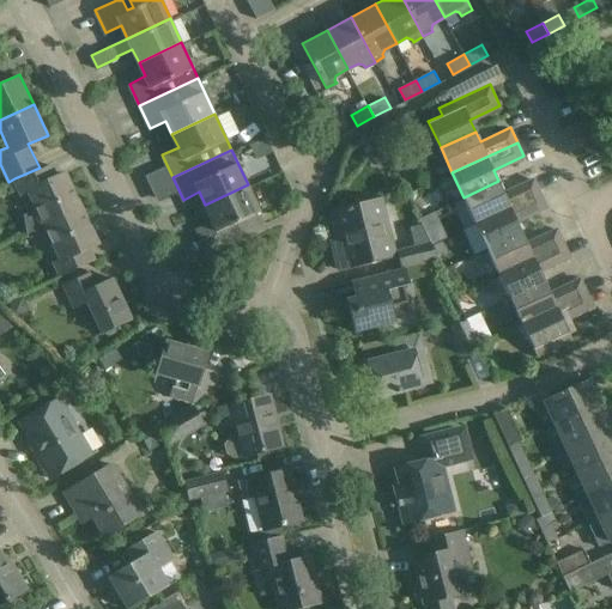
[(44,224),(82,207),(65,171),(56,176),(50,163),(40,168),(14,178),(22,193),(29,189),(37,206),(22,214),(29,231),(44,224)]
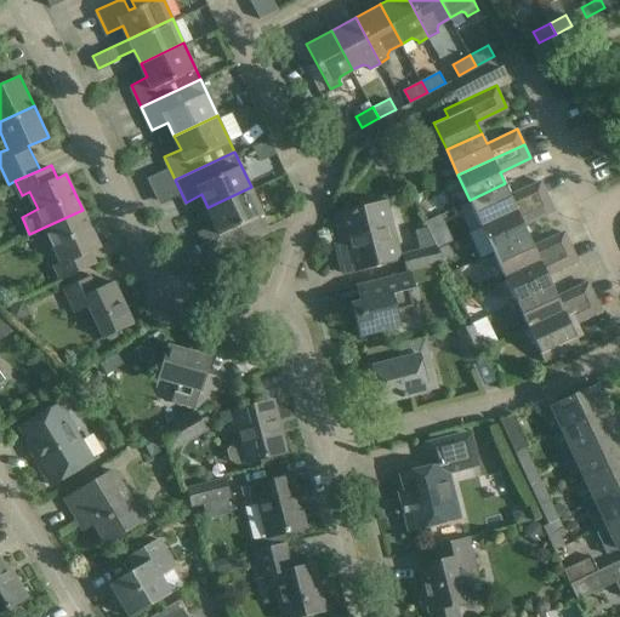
[(470,200),(482,226),(547,194),(540,180),(510,194),(505,183),(470,200)]
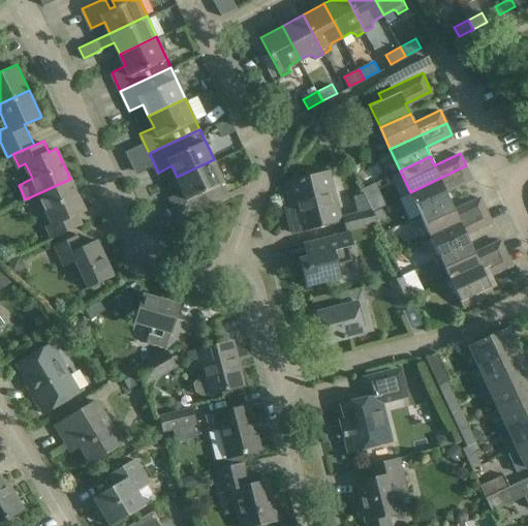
[(214,159),(177,177),(183,189),(168,195),(178,215),(228,191),(223,181),(224,181),(214,159)]
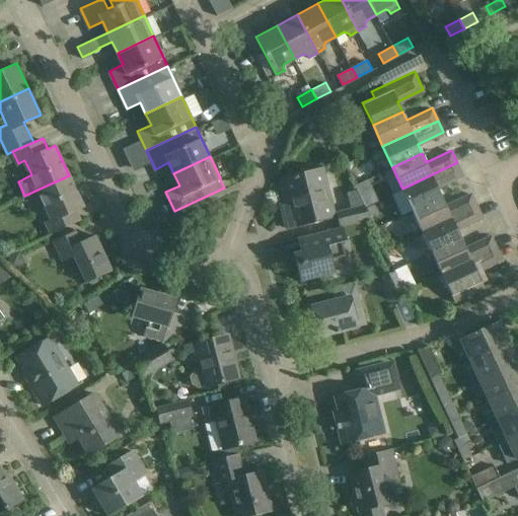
[(402,189),(412,209),(442,196),(437,186),(462,174),(457,162),(402,189)]
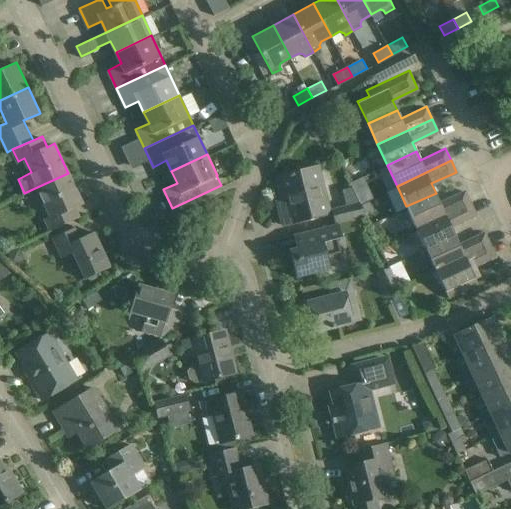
[(329,212),(317,165),(281,174),(289,206),(279,208),(283,223),(329,212)]
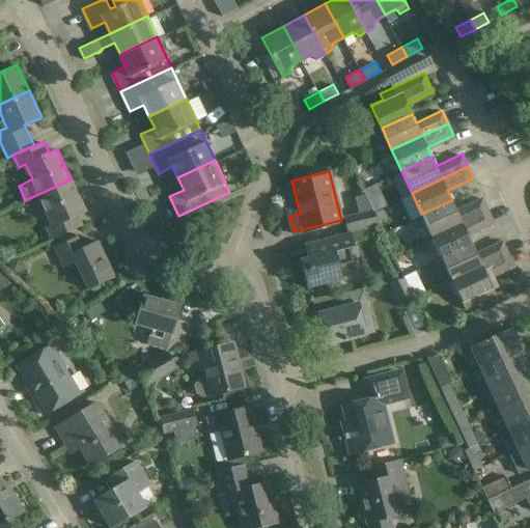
[(71,179),(38,194),(52,223),(46,226),(52,238),(82,223),(77,213),(84,209),(71,179)]
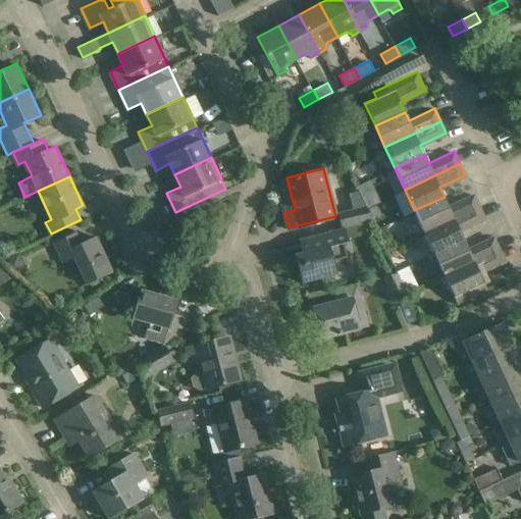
[(341,227),(345,226),(373,219),(367,207),(367,206),(362,197),(359,190),(349,192),(353,207),(337,211),(341,227)]
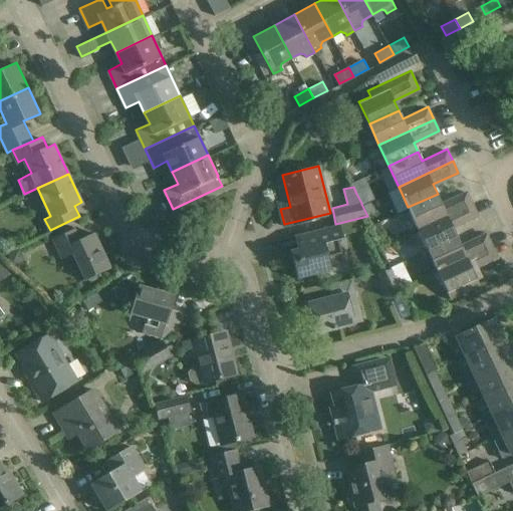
[(362,191),(356,194),(361,203),(367,200),(362,191)]
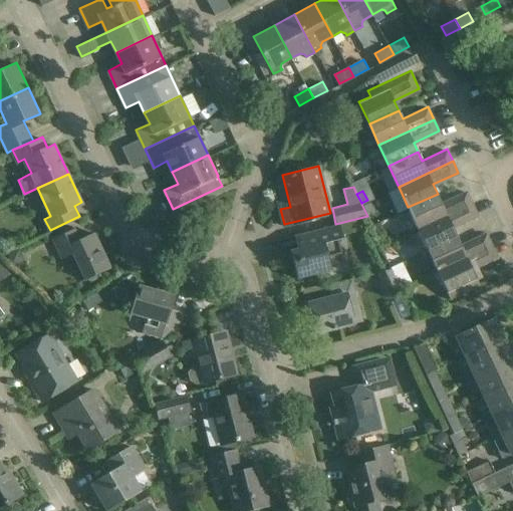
[(408,207),(418,228),(473,203),(467,191),(442,202),(438,194),(408,207)]
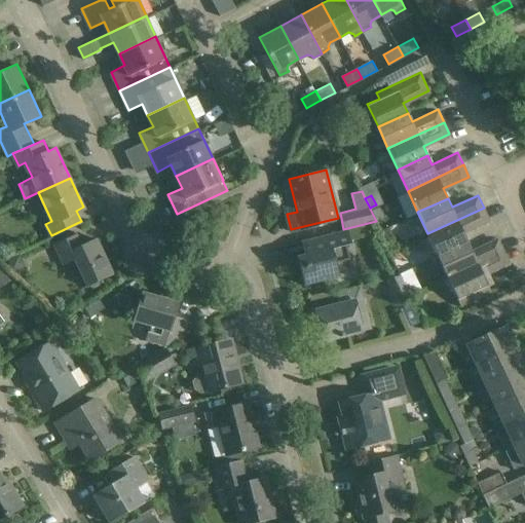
[(427,233),(438,255),(467,241),(463,231),(489,219),(484,208),(427,233)]
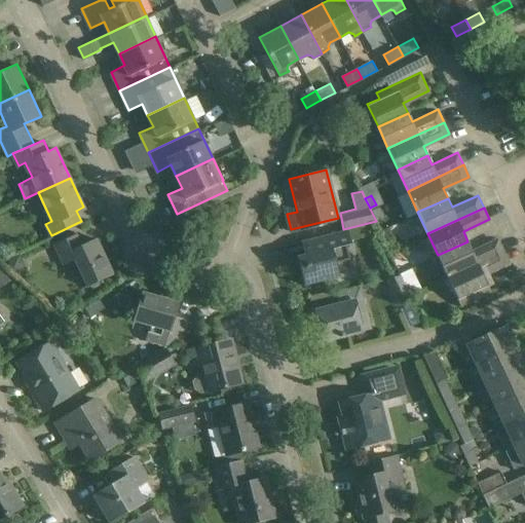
[(347,228),(343,229),(307,237),(311,252),(297,255),(304,284),(339,274),(336,261),(349,258),(346,244),(351,243),(347,228)]
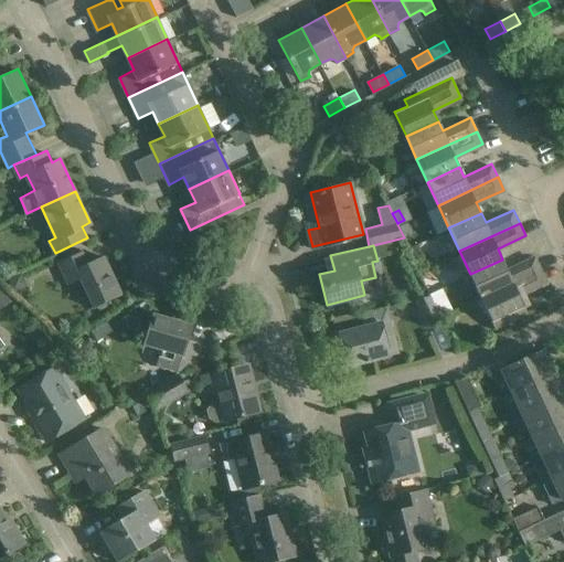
[(88,262),(83,250),(59,261),(67,282),(80,276),(94,306),(121,293),(104,254),(88,262)]
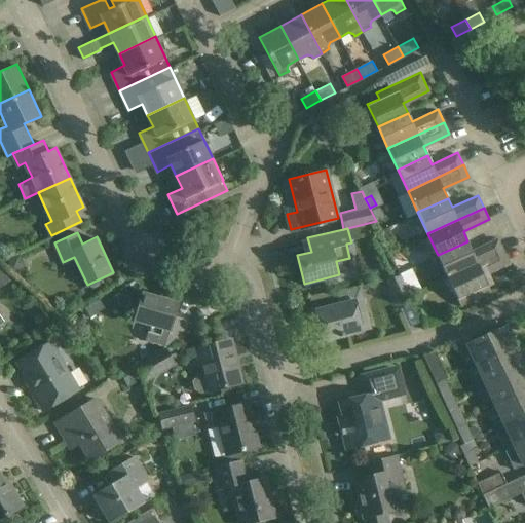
[(467,241),(438,255),(448,276),(503,250),(497,237),(472,250),(467,241)]
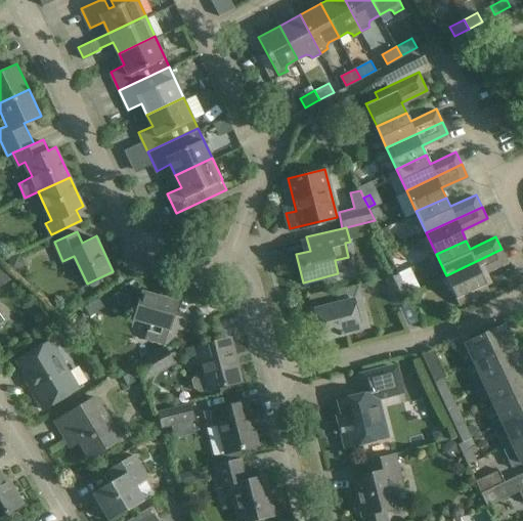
[(502,249),(446,275),(459,303),(489,289),(481,273),(507,261),(502,249)]
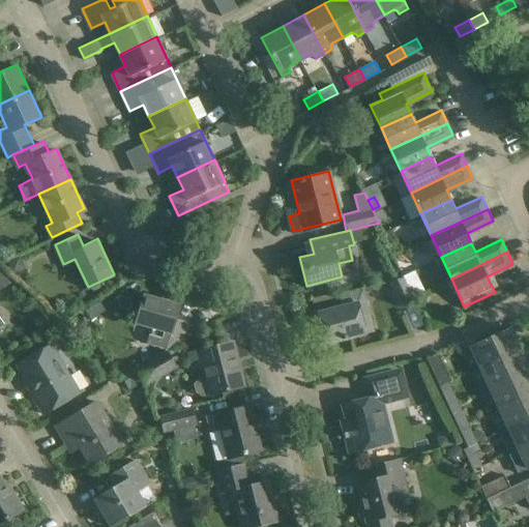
[(21,254),(7,260),(13,271),(21,268),(24,262),(21,254)]
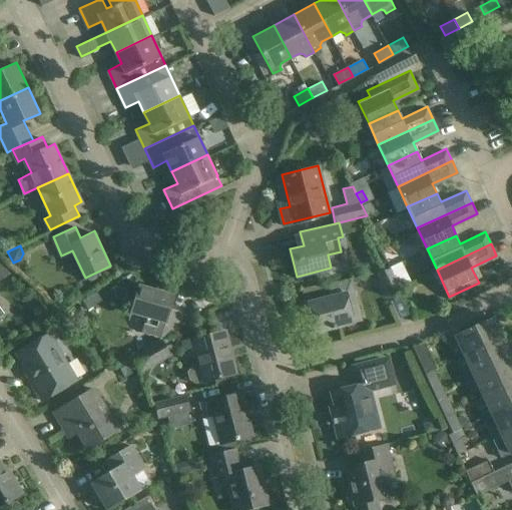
[(401,289),(391,267),(376,271),(387,295),(401,289)]
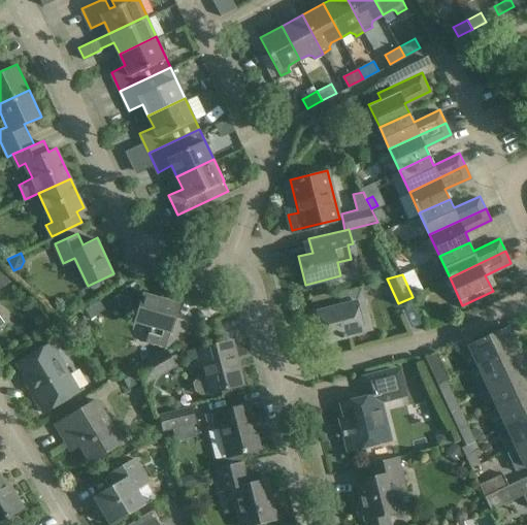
[(368,314),(362,285),(338,291),(341,303),(308,312),(311,323),(320,321),(325,340),(364,331),(361,316),(368,314)]
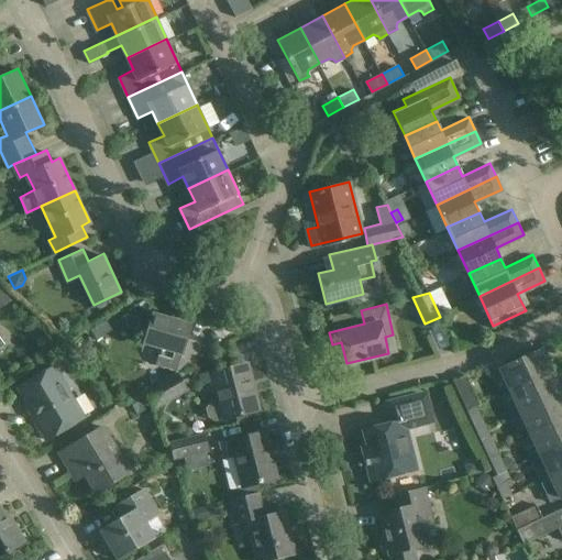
[(190,322),(153,311),(144,341),(161,347),(156,363),(176,370),(198,358),(202,342),(186,338),(190,322)]
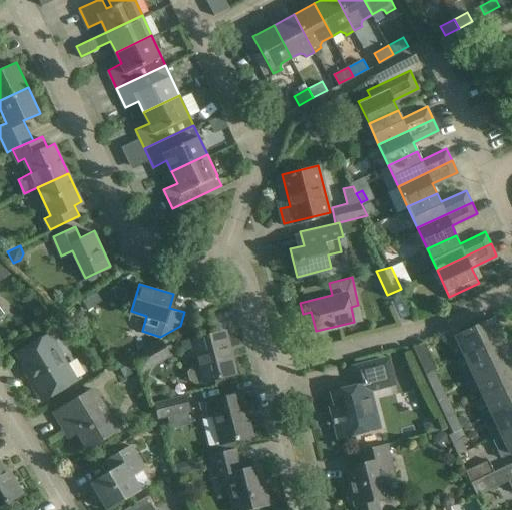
[(96,290),(83,299),(88,307),(101,299),(96,290)]
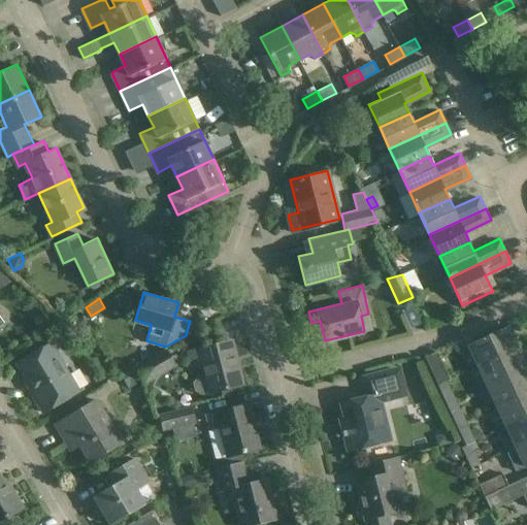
[(0,326),(9,320),(0,306),(0,326)]
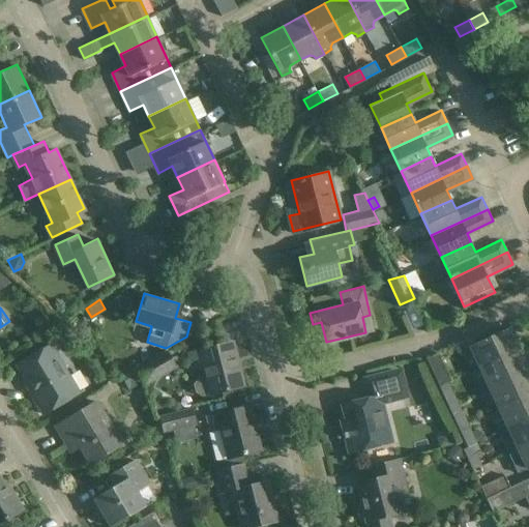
[(510,331),(512,330),(510,325),(470,344),(480,364),(518,347),(510,331)]
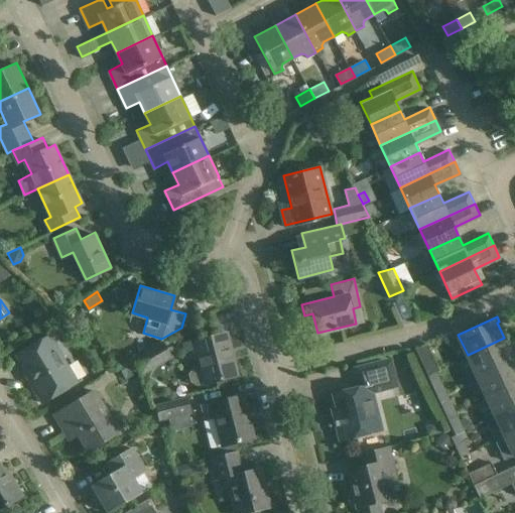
[(204,383),(218,379),(238,374),(227,331),(208,336),(183,342),(187,358),(198,356),(200,365),(192,367),(188,373),(190,380),(198,384),(204,383)]
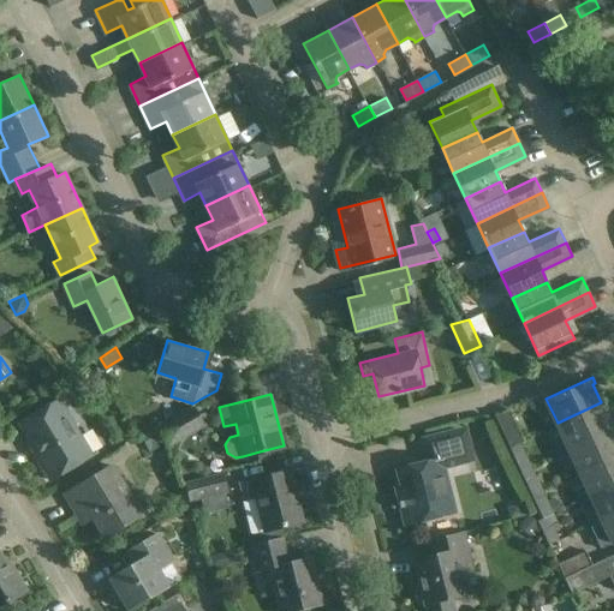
[(91,454),(59,399),(21,420),(40,454),(37,455),(51,478),(61,472),(71,466),(82,459),(91,454)]
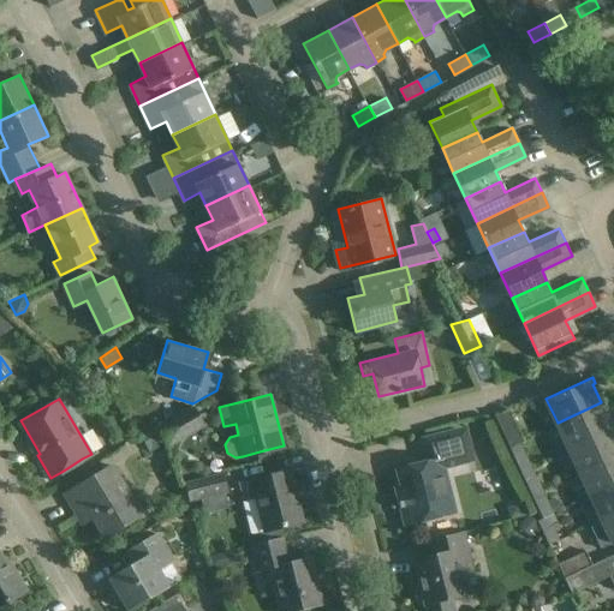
[(558,423),(568,447),(612,426),(603,408),(606,407),(603,401),(601,402),(558,423)]
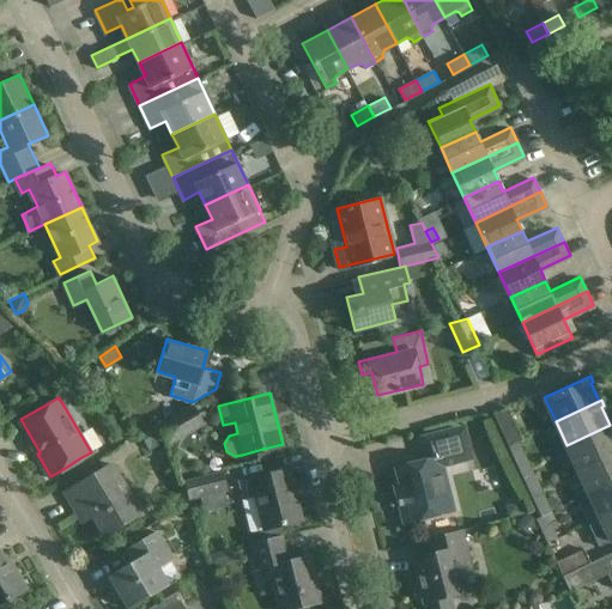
[(191,405),(158,424),(167,438),(170,444),(203,425),(191,405)]
